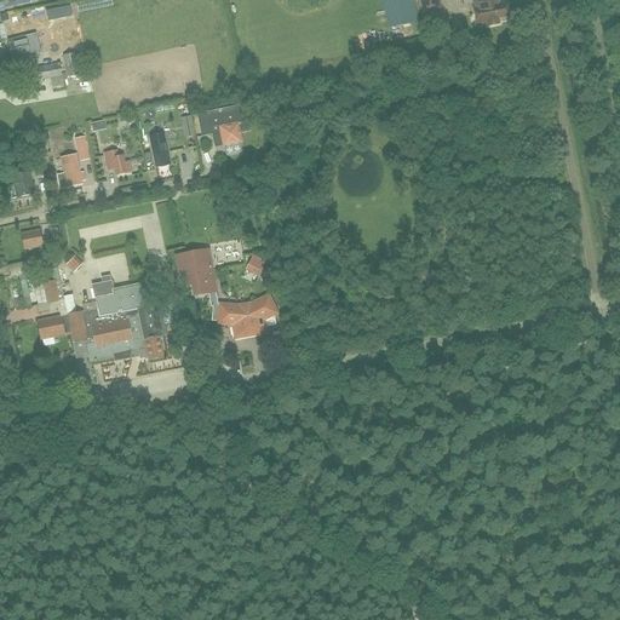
[(0,0),(0,10),(5,10),(4,5),(27,0),(0,0)]
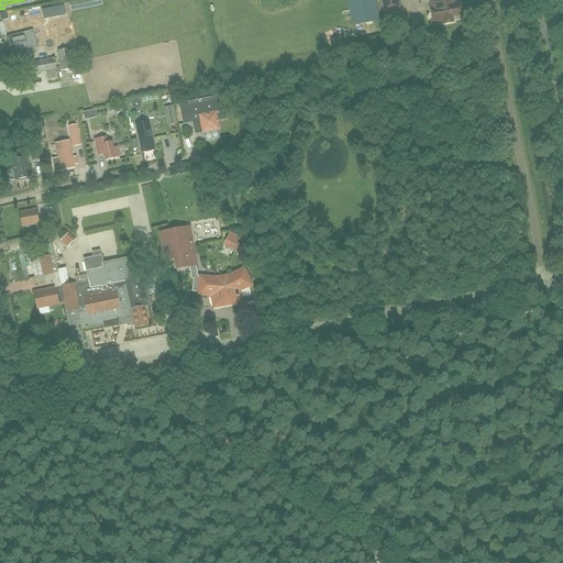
[(353,0),(357,24),(379,20),(375,0),(353,0)]
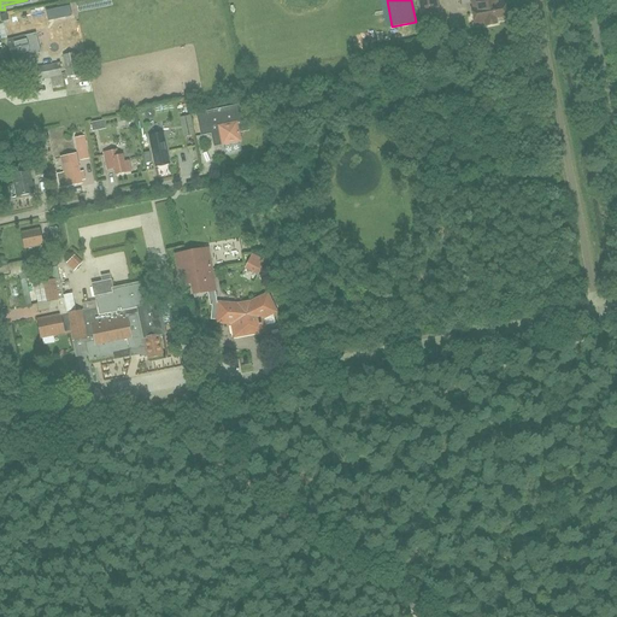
[(435,0),(418,0),(422,13),(438,11),(435,0)]
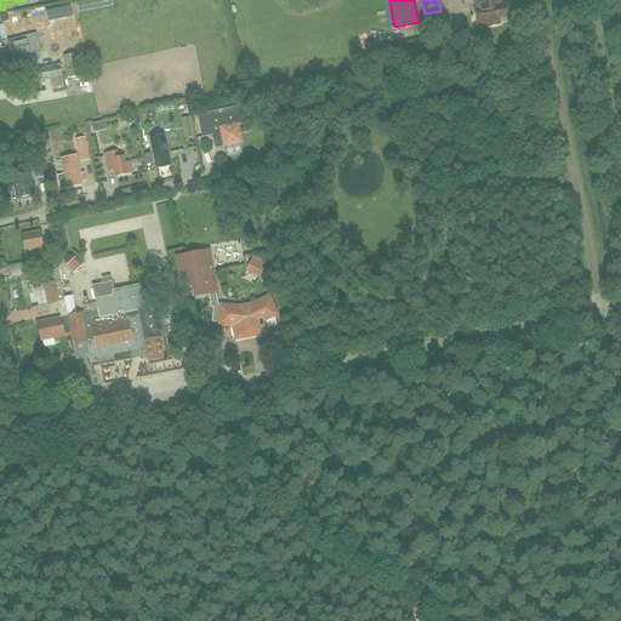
[(500,22),(510,20),(507,1),(500,3),(499,0),(474,0),(477,6),(474,6),(478,26),(488,24),(488,27),(500,24),(500,22)]
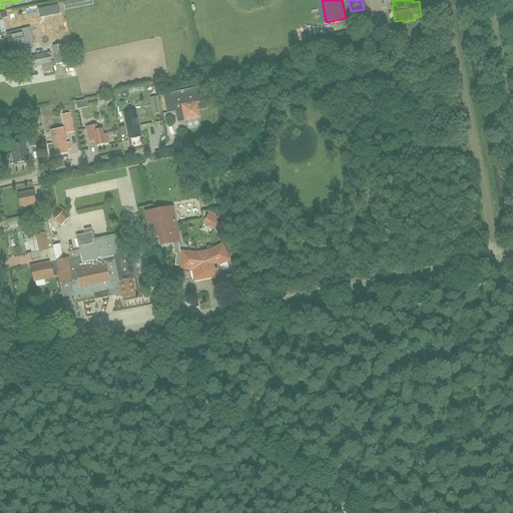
[(46,8),(48,16),(59,14),(57,5),(46,8)]
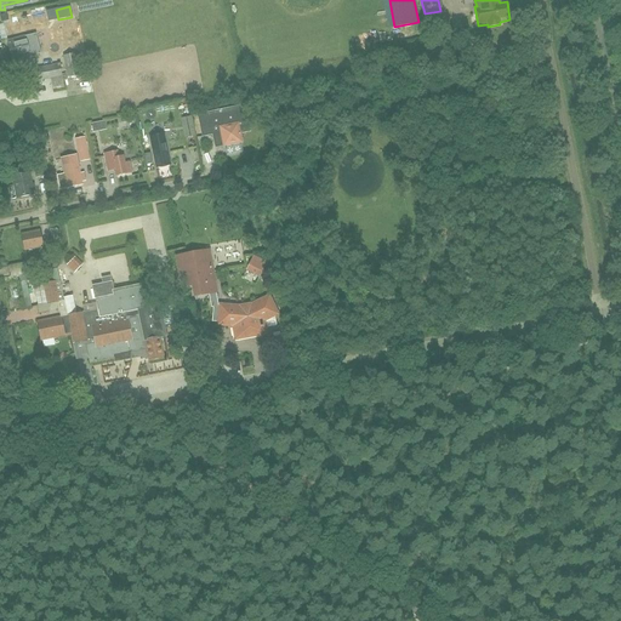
[(36,34),(26,36),(7,41),(12,61),(22,58),(22,61),(35,57),(35,55),(41,53),(36,34)]
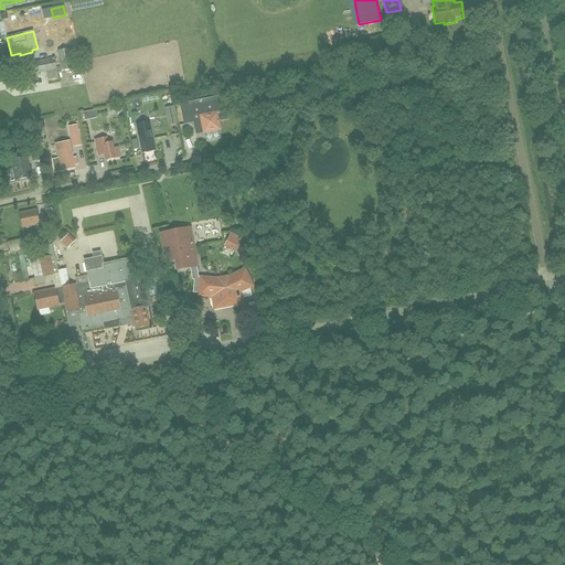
[(57,53),(61,71),(74,68),(71,51),(57,53)]
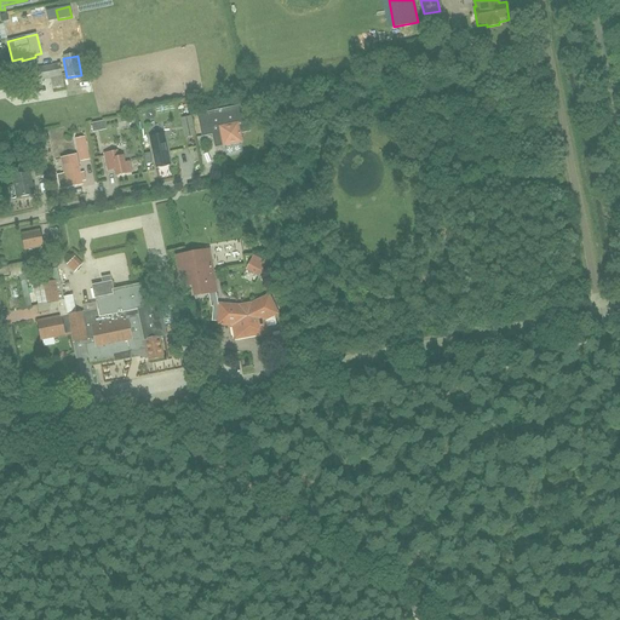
[(64,90),(62,70),(59,63),(34,69),(36,81),(51,79),(53,91),(64,90)]
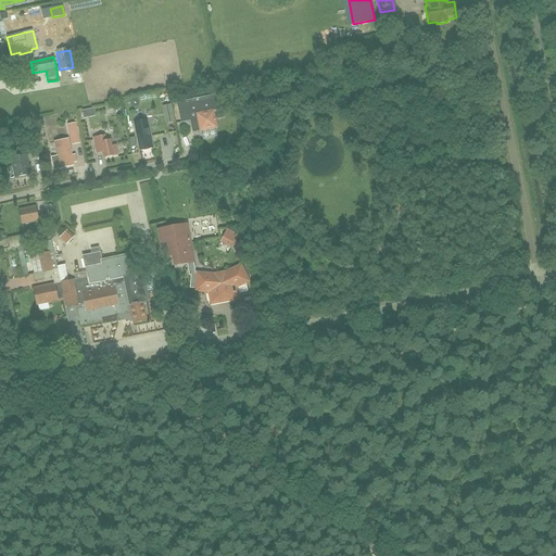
[(216,121),(225,118),(219,95),(177,103),(181,123),(190,122),(192,130),(200,129),(200,133),(217,128),(216,121)]
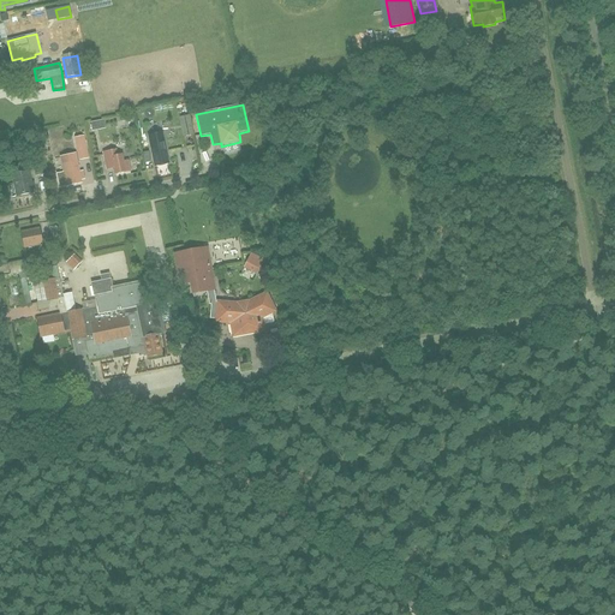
[(93,131),(106,129),(105,120),(90,123),(93,131)]
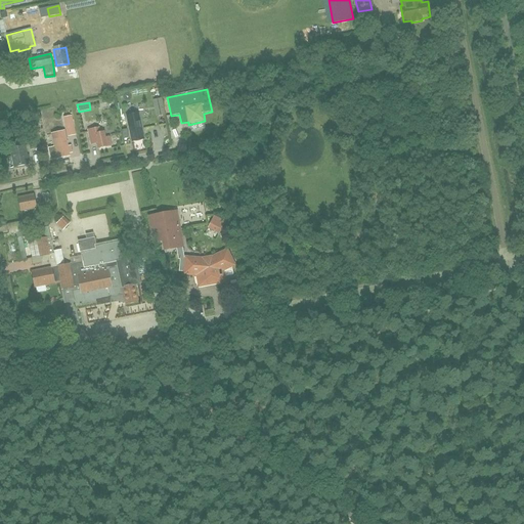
[(126,116),(132,142),(143,139),(138,113),(126,116)]
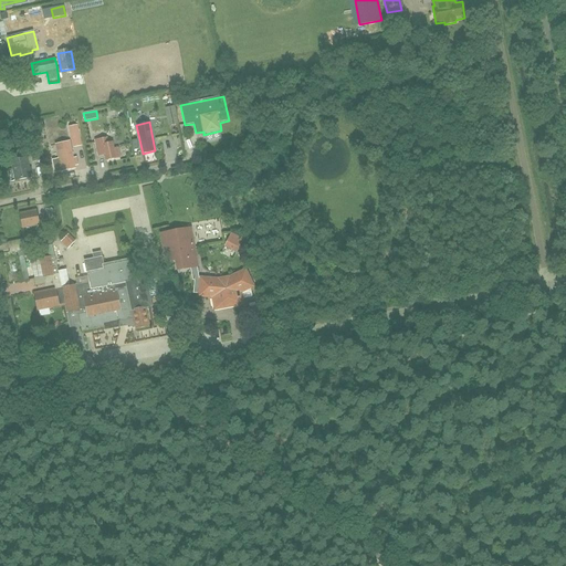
[(33,135),(31,125),(25,126),(16,127),(17,138),(33,135)]
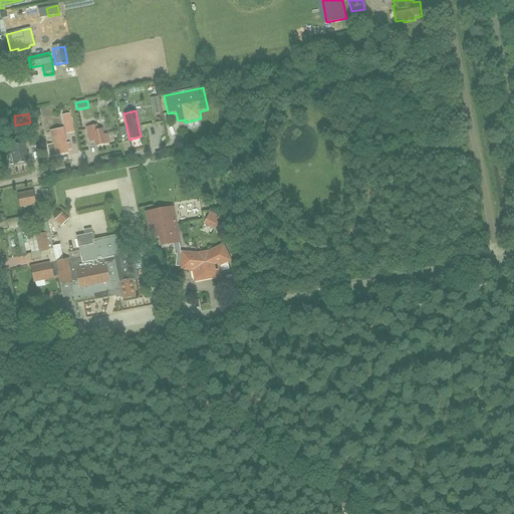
[(68,135),(76,135),(75,113),(67,114),(68,135)]
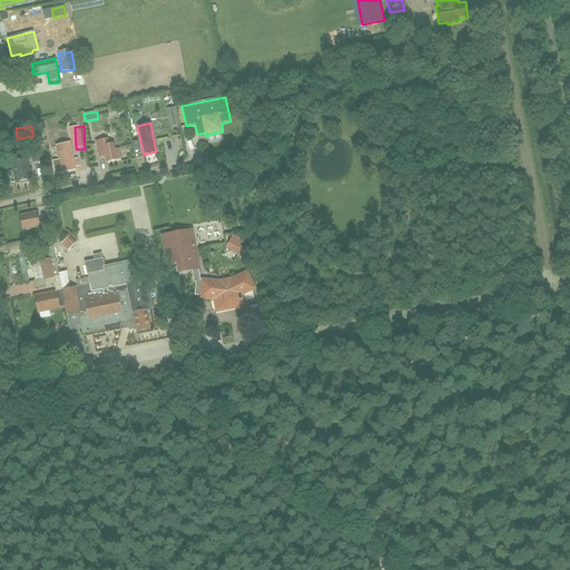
[(107,161),(120,159),(118,148),(114,148),(112,144),(108,145),(107,139),(96,141),(99,157),(106,156),(107,161)]
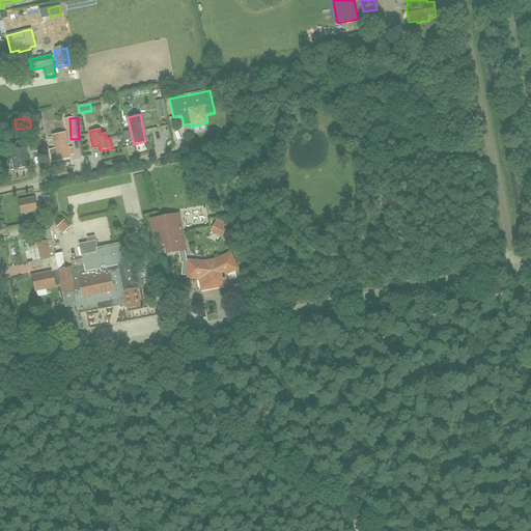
[(52,135),(55,149),(49,150),(52,162),(58,161),(71,158),(70,154),(73,152),(72,148),(68,148),(64,133),(52,135)]
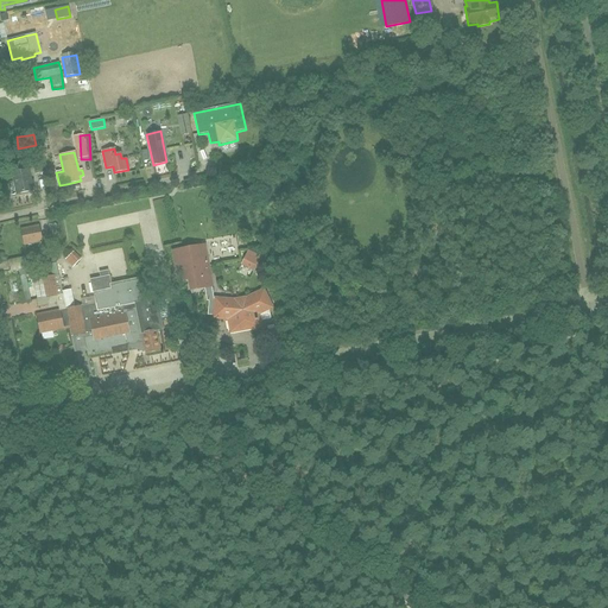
[(26,162),(12,164),(18,194),(32,191),(31,187),(35,185),(33,181),(30,181),(26,162)]
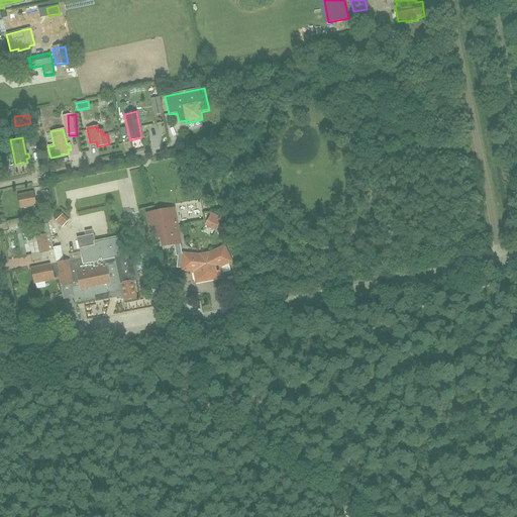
[(20,207),(35,204),(33,192),(18,195),(20,207)]
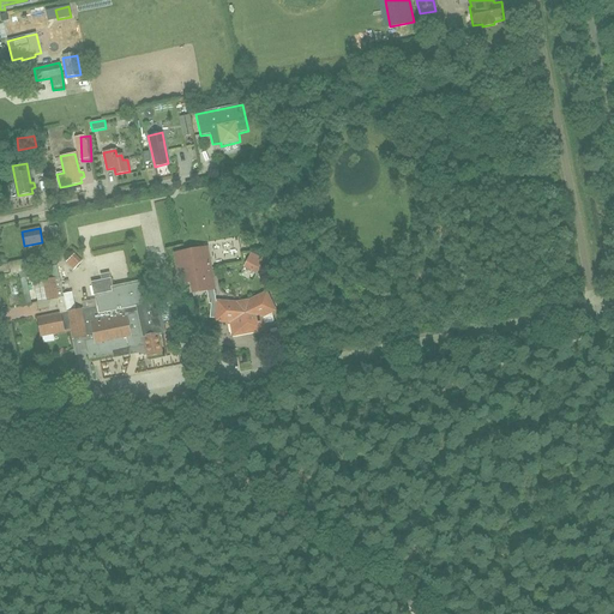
[(193,284),(194,293),(214,289),(210,268),(209,260),(202,262),(199,252),(175,257),(180,283),(181,286),(193,284)]
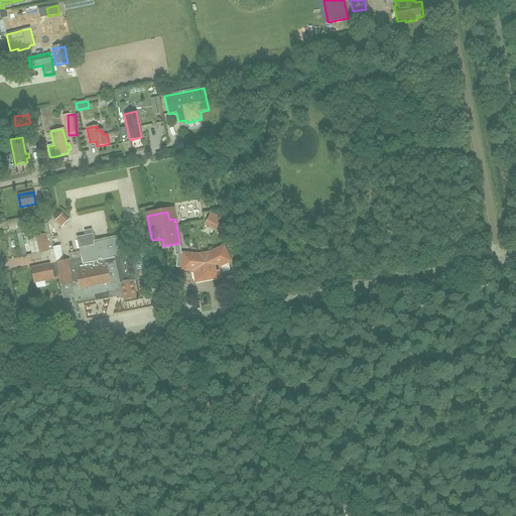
[(11,225),(12,233),(28,230),(26,222),(11,225)]
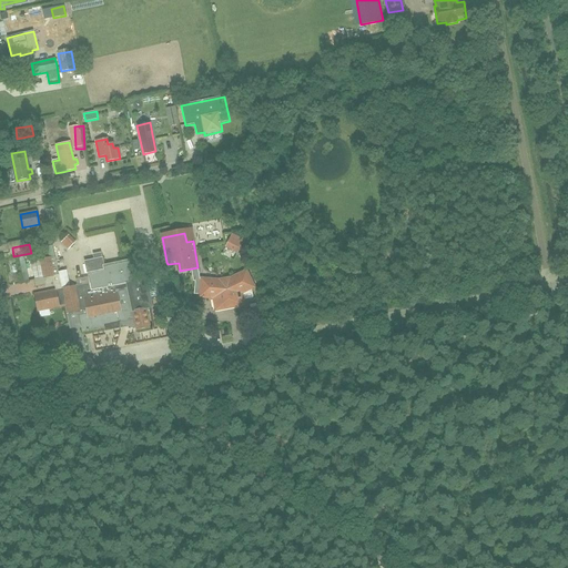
[(61,290),(54,257),(52,245),(47,246),(49,259),(41,261),(44,277),(47,286),(56,285),(57,291),(34,294),(38,311),(64,306),(61,290)]
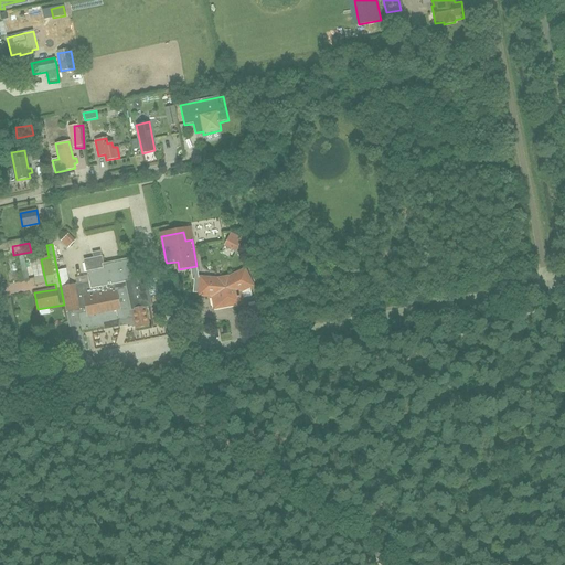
[(64,305),(65,304),(66,312),(86,308),(87,313),(80,315),(83,331),(104,327),(103,321),(121,318),(123,321),(127,323),(131,324),(135,324),(136,329),(149,327),(145,309),(151,307),(149,297),(146,279),(144,279),(139,257),(102,265),(100,258),(85,260),(89,283),(61,288),(64,305)]
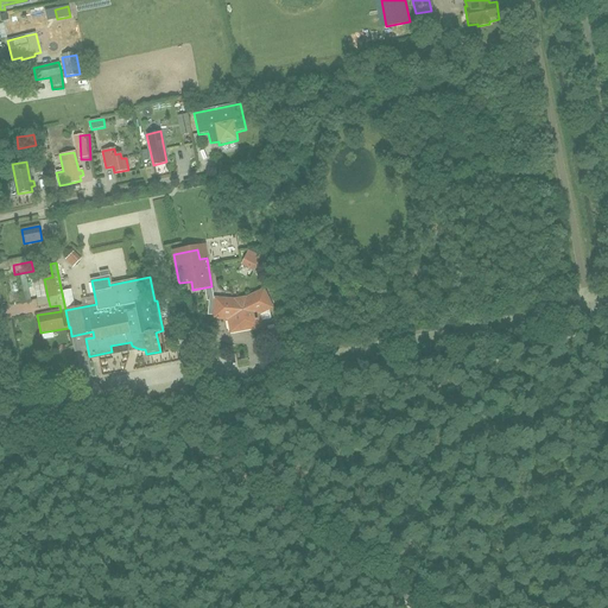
[(232,327),(235,329),(254,325),(257,323),(271,320),(268,308),(263,295),(246,302),(236,304),(217,302),(216,316),(230,318),(232,327)]
